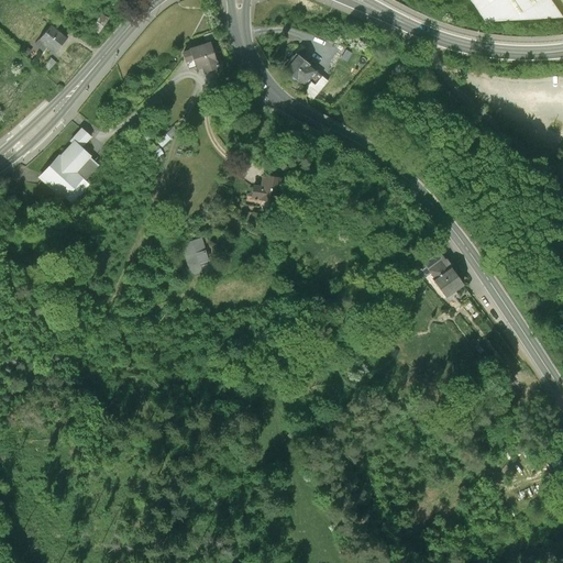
[(562,18),(550,0),(471,0),(486,22),(562,18)]
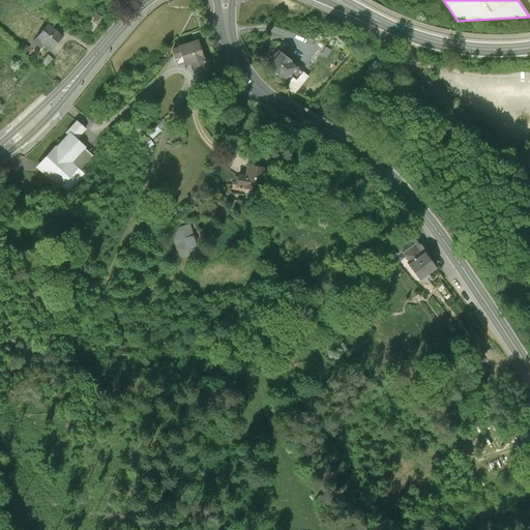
[(95,12),(85,27),(92,31),(101,18),(95,12)]
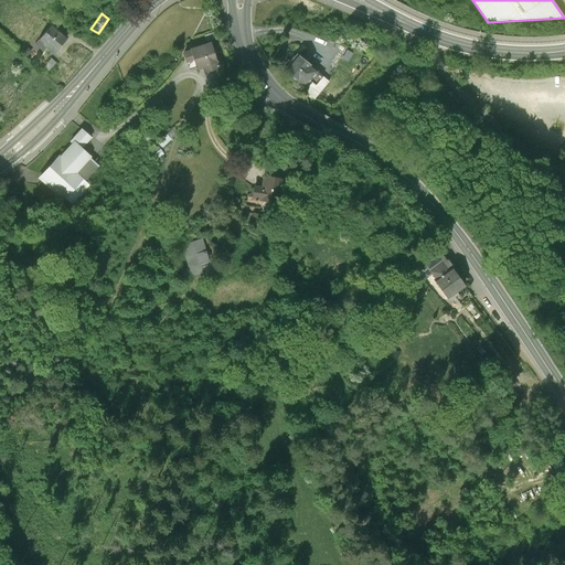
[(53,55),(67,39),(59,31),(53,25),(34,45),(45,54),(48,51),(53,55)]
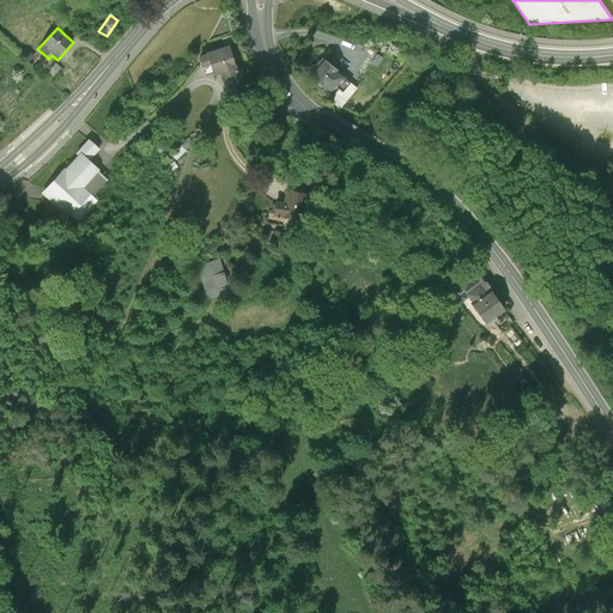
[(67,29),(64,34),(73,42),(77,38),(67,29)]
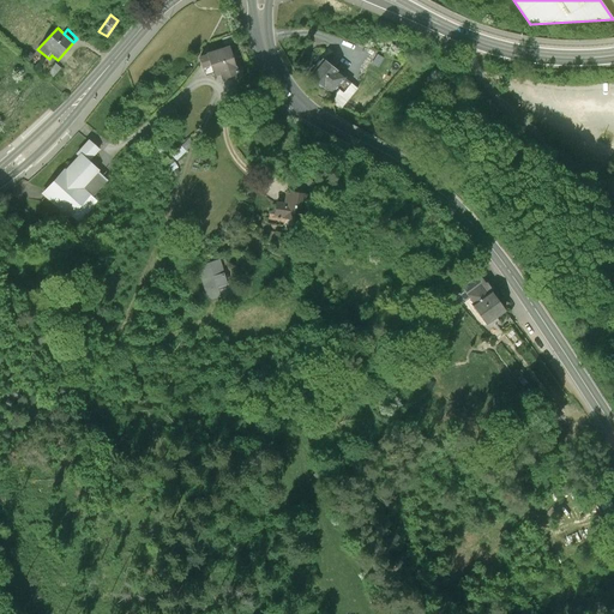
[(239,71),(230,43),(198,53),(202,66),(209,64),(215,79),(239,71)]
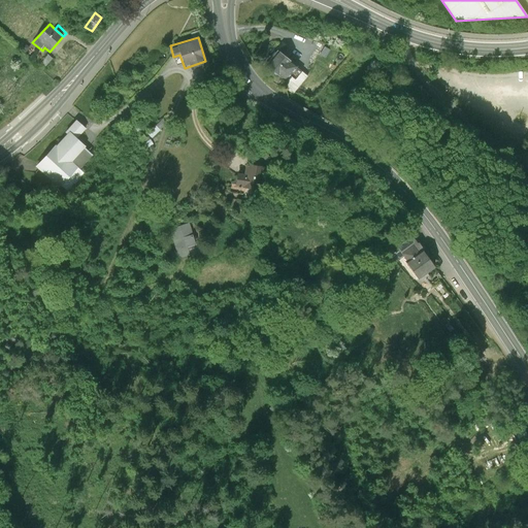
[(265,65),(285,79),(296,63),(276,48),(265,65)]
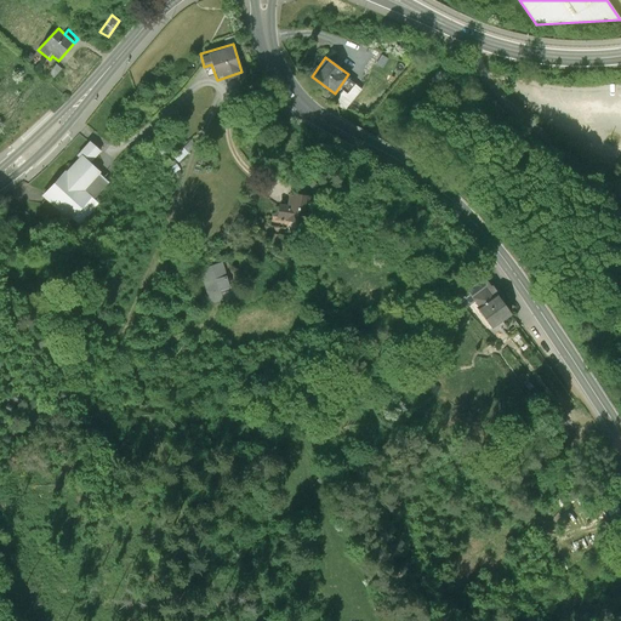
[(62,72),(57,67),(49,77),(53,80),(62,72)]
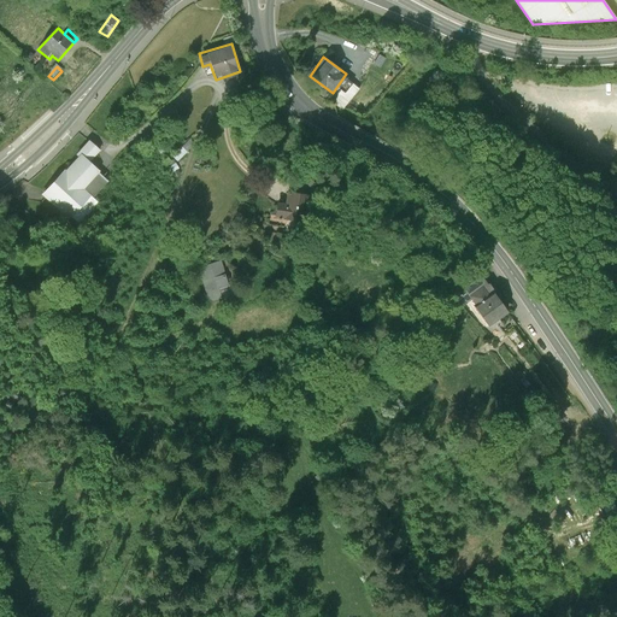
[(78,154),(82,158),(83,156),(89,162),(100,150),(90,141),(78,154)]
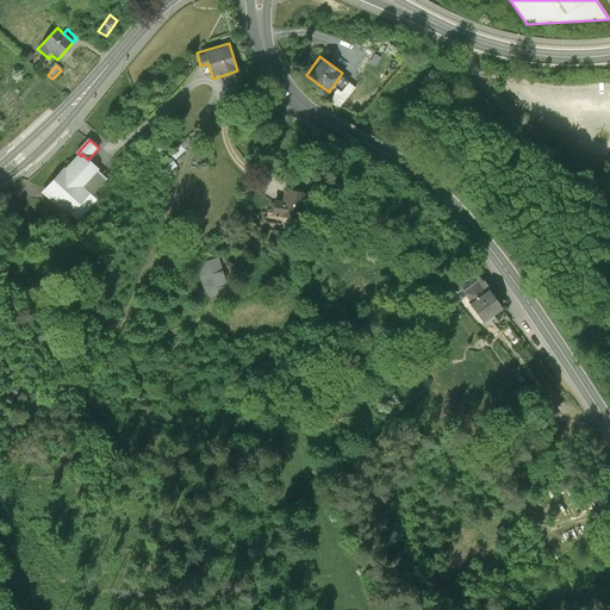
[(81,156),(44,194),(72,221),(94,197),(83,187),(100,169),(88,160),(82,154),(81,156)]
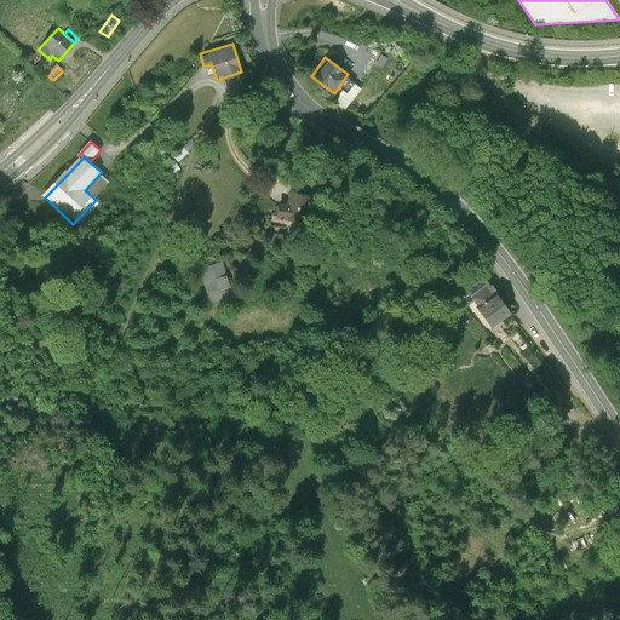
[(313,197),(291,195),(290,207),(281,206),(279,224),(309,228),(313,197)]
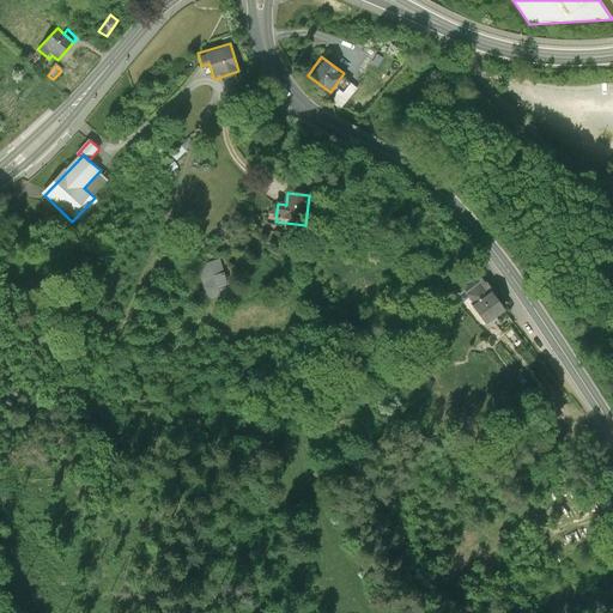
[(231,284),(224,261),(199,268),(210,302),(220,298),(218,287),(231,284)]
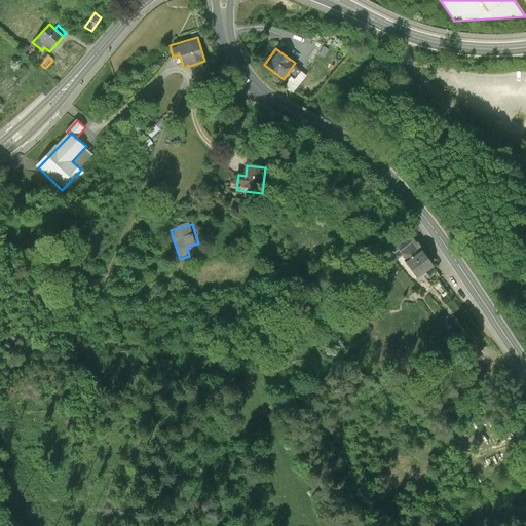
[(404,261),(421,249),(412,237),(386,257),(389,261),(396,262),(401,258),(404,261)]
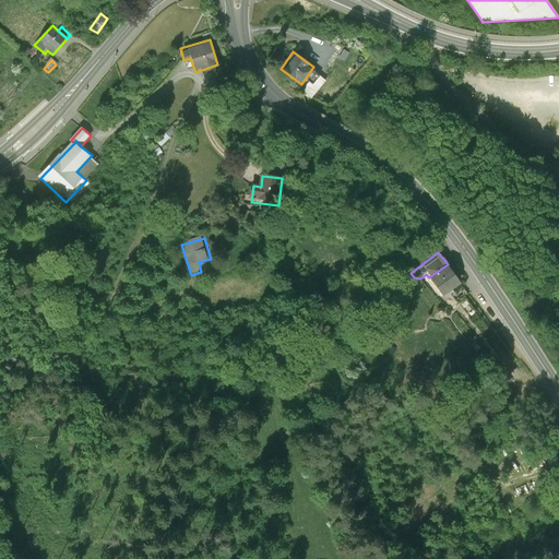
[(461,282),(448,264),(429,277),(442,295),(461,282)]
